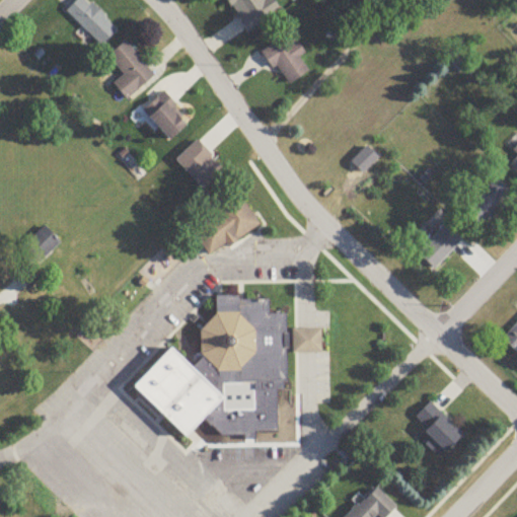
[(78,0),(67,11),(102,46),(119,29),(88,0),(78,0)]
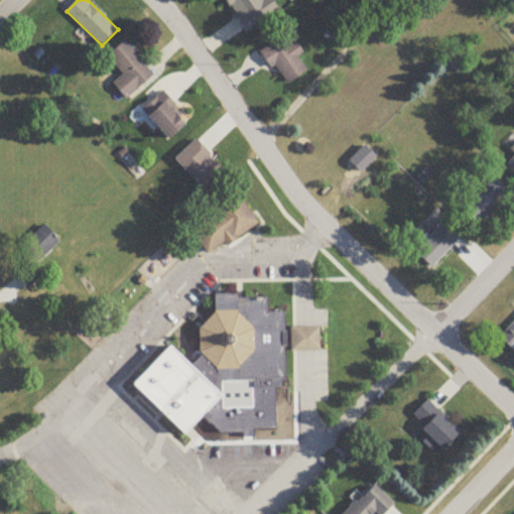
[(263,0),(226,0),(246,31),(280,10),(272,0),(263,0)]
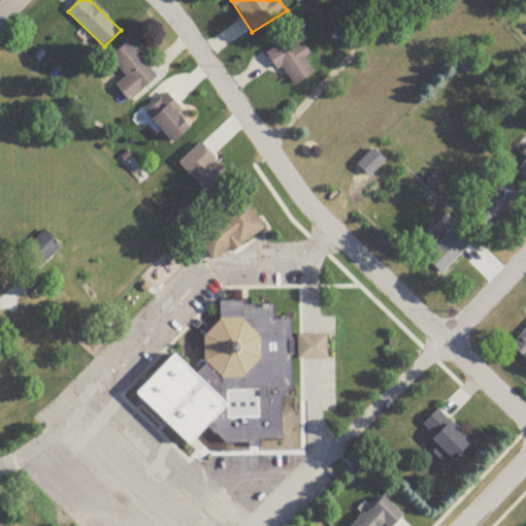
[(284,42),(271,50),(291,86),(316,72),(306,57),(311,55),(303,39),(287,48),(284,42)]
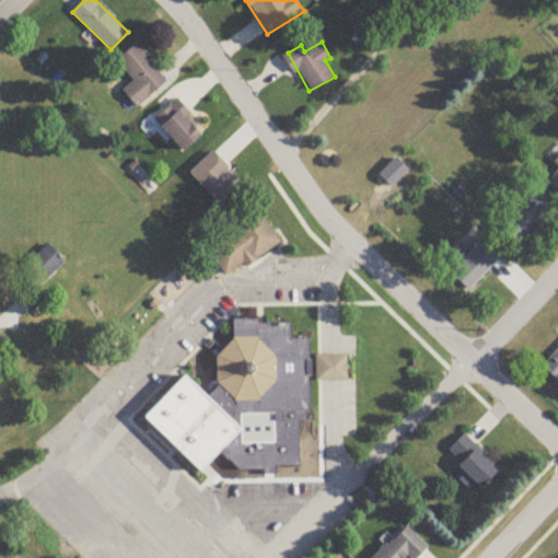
[(135,82),(125,89),(137,105),(167,83),(139,44),(118,59),(135,82)]
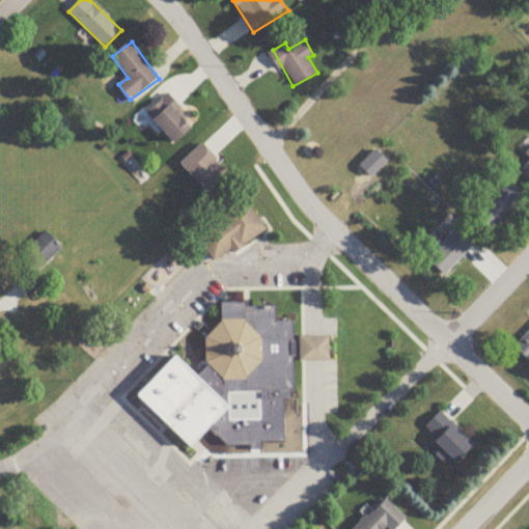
[(179,114),(185,109),(167,92),(146,113),(176,142),(192,127),(179,114)]
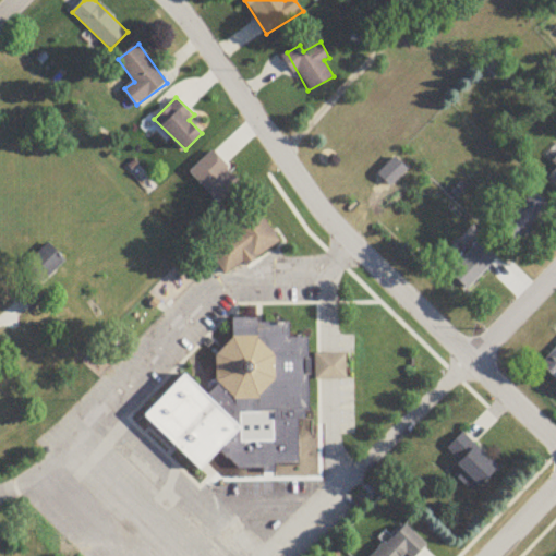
[(191,171),(222,203),(244,182),(213,150),(191,171)]
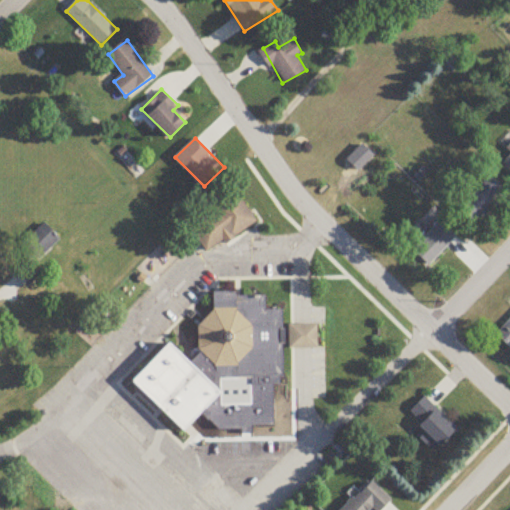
[(504,189),(489,174),(458,205),(473,220),(504,189)]
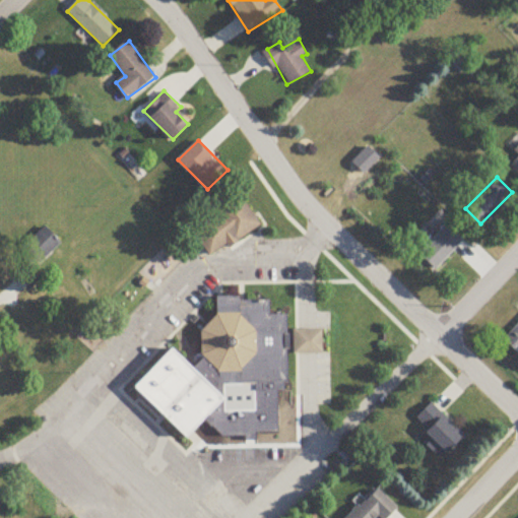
[(208,253),(225,241),(229,245),(238,239),(238,238),(260,222),(238,189),(188,222),(208,253)]
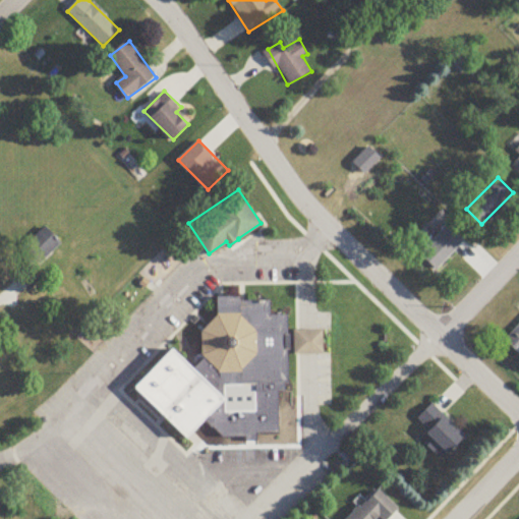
[(466,239),(450,223),(420,253),(438,270),(466,239)]
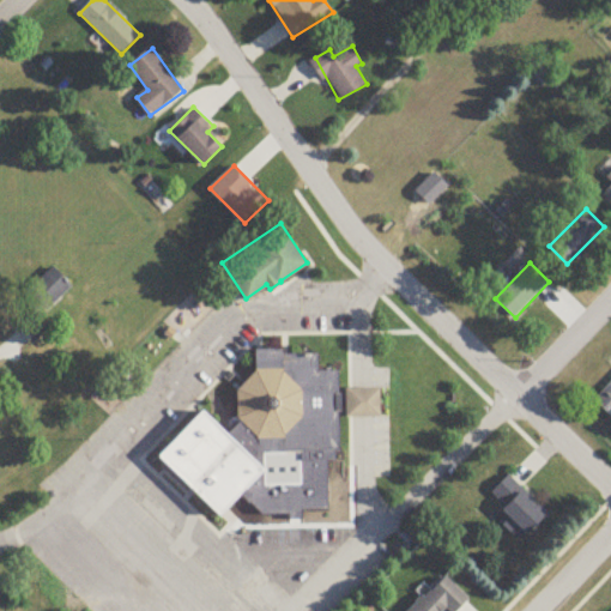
[(43,315),(74,286),(55,265),(23,296),(34,307),(19,320),(37,339),(53,325),(43,315)]
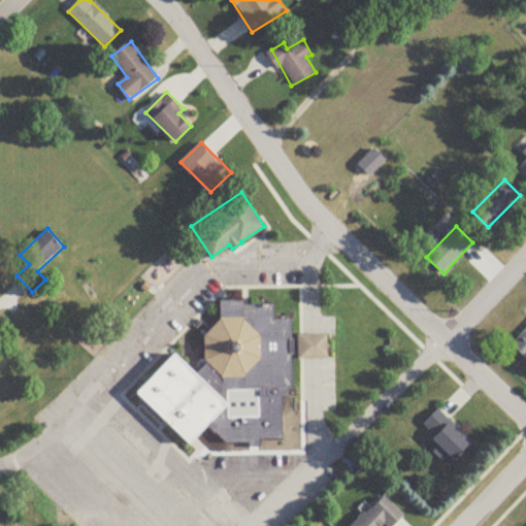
[(167,347),(215,392),(220,386),(220,374),(203,358),(202,333),(220,316),(220,298),(239,298),(243,302),(250,302),(272,301),(273,317),(291,316),(291,335),(295,335),(295,330),(303,330),(326,330),(327,356),(304,357),(295,357),(295,352),(291,352),(292,387),(244,387),(241,391),(225,392),(221,396),(226,401),(188,441),(129,386),(167,347)]
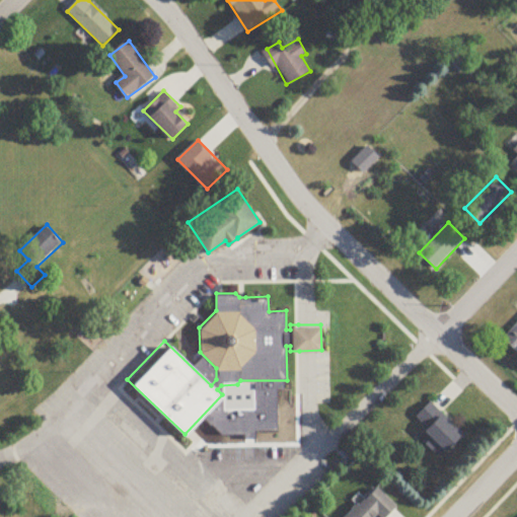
[(516,322),(503,338),(516,351),(516,322)]
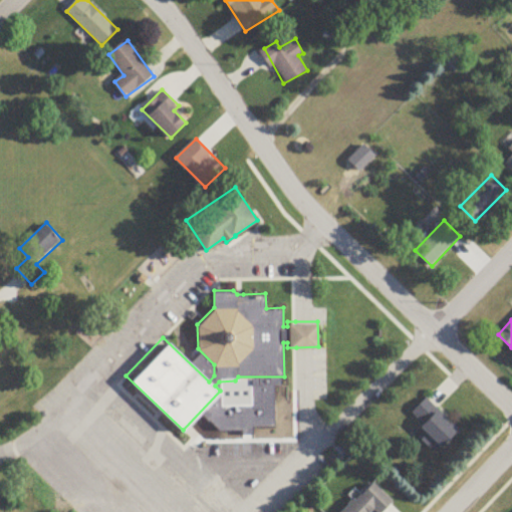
[(411,415),(443,447),(460,430),(428,398),(411,415)]
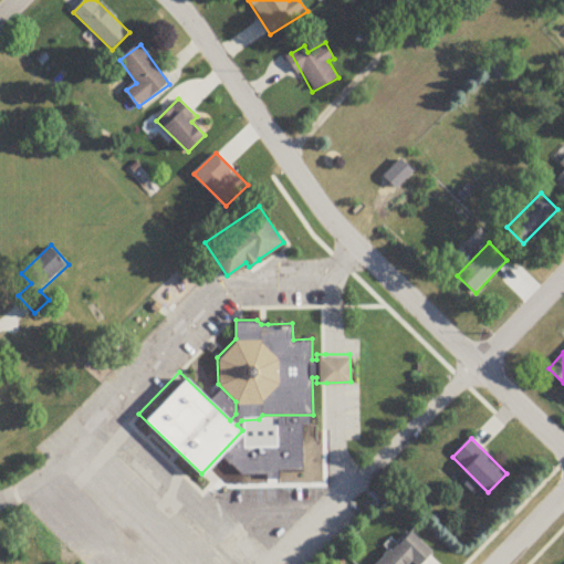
[(420,563),(432,552),(411,531),(377,563),(420,563)]
